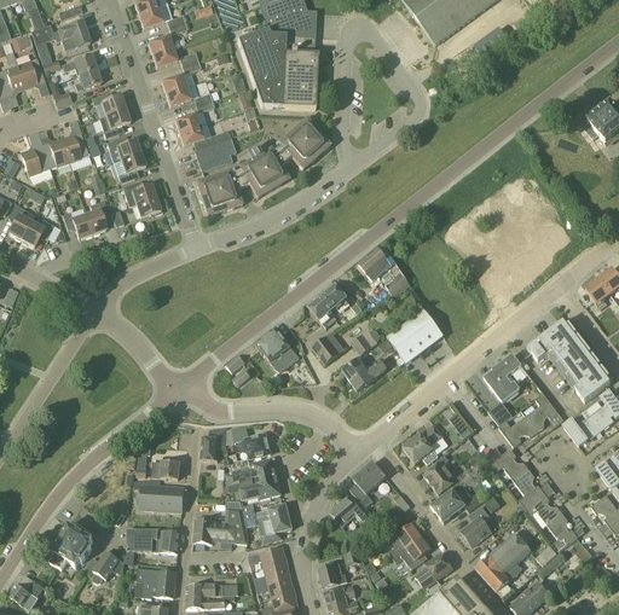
[(0,0),(0,35),(9,33),(4,21),(0,11),(0,7),(10,5),(7,0),(0,0)]
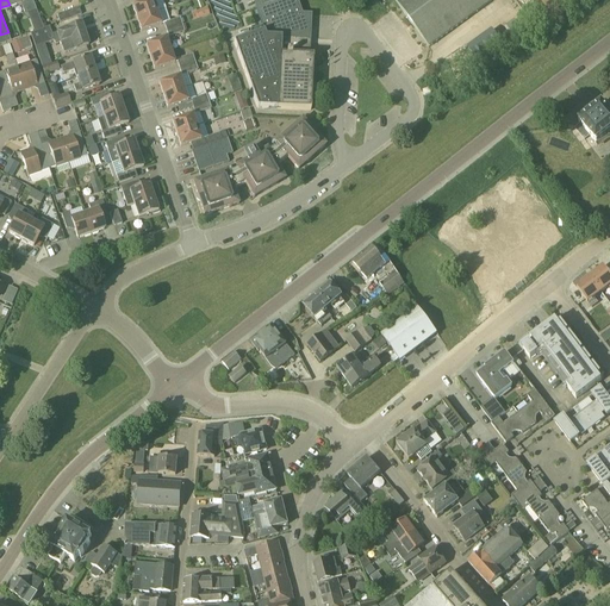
[(7,0),(10,5),(20,0),(25,11),(27,11),(36,7),(32,0),(7,0)]
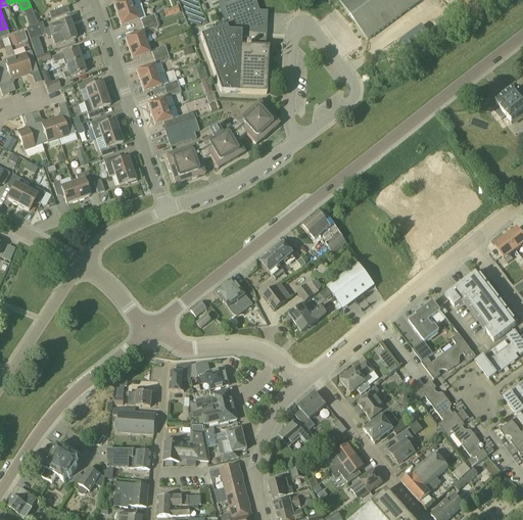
[(117,13),(135,7),(132,0),(122,0),(113,3),(117,13)]
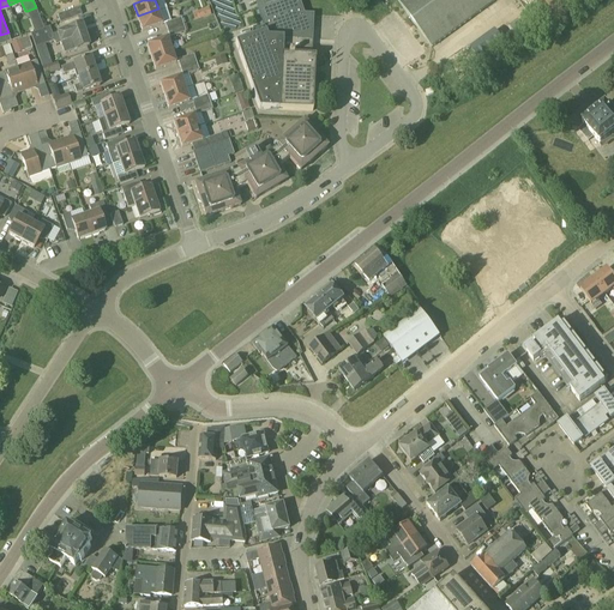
[(254,0),(265,26),(265,29),(268,36),(271,36),(271,43),(270,82),(280,82),(278,106),(313,107),(315,52),(312,52),(313,38),(313,22),(308,22),(305,12),(300,0),(254,0)]
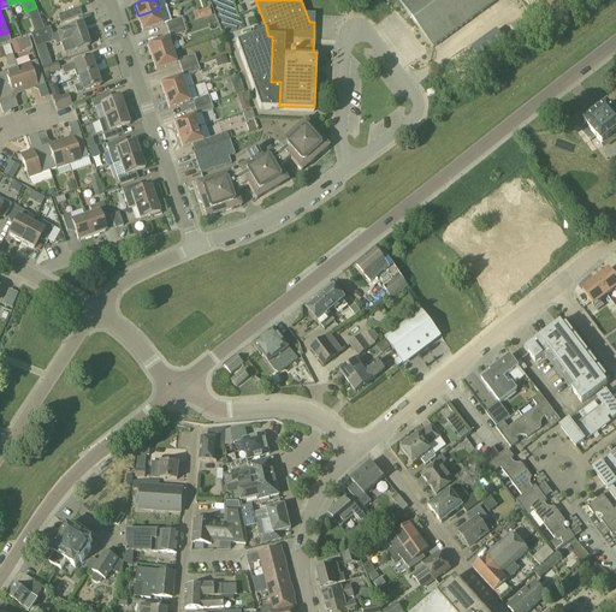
[(433,43),(492,0),(401,0),(412,13),(433,43)]
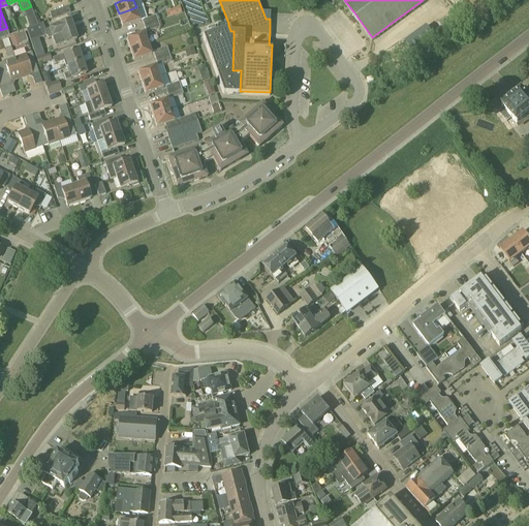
[(68,4),(50,10),(52,17),(70,10),(68,4)]
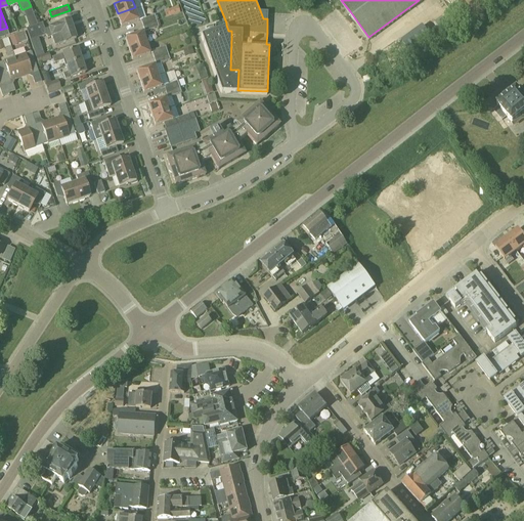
[(166,15),(180,11),(178,4),(164,9),(166,15)]
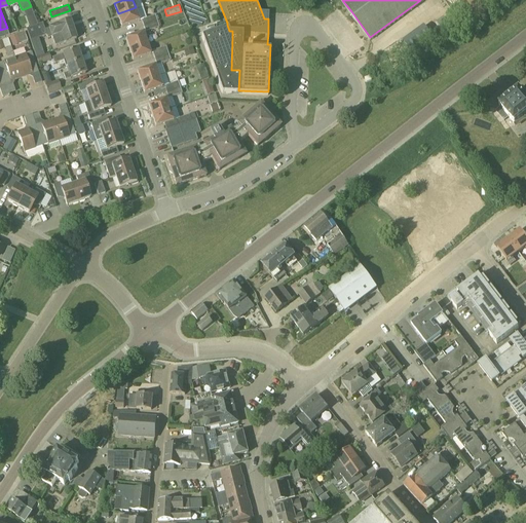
[(136,7),(118,13),(121,25),(140,19),(136,7)]
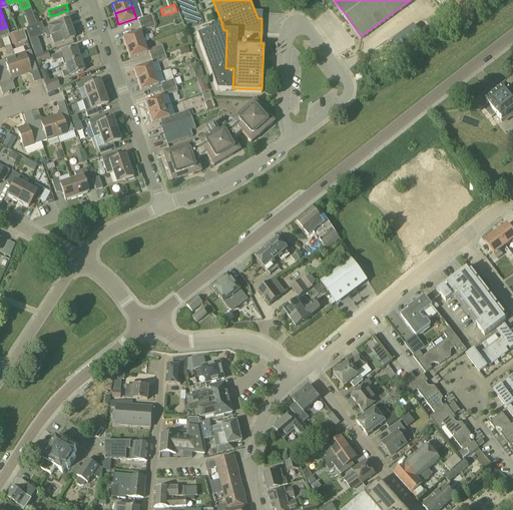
[(140,23),(153,18),(151,12),(138,17),(140,23)]
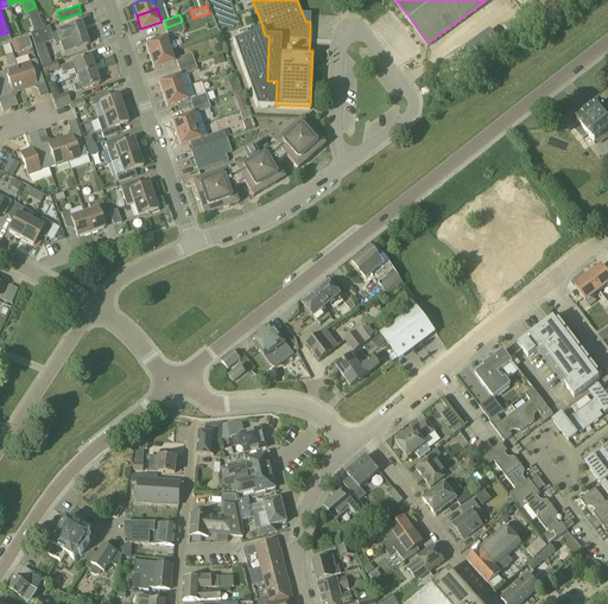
[(89,43),(81,20),(52,31),(56,42),(61,39),(65,51),(75,48),(76,48),(89,43)]
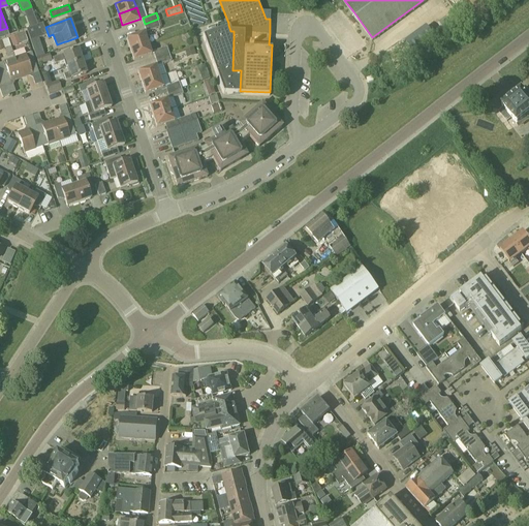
[(158,19),(145,24),(147,30),(160,25),(158,19)]
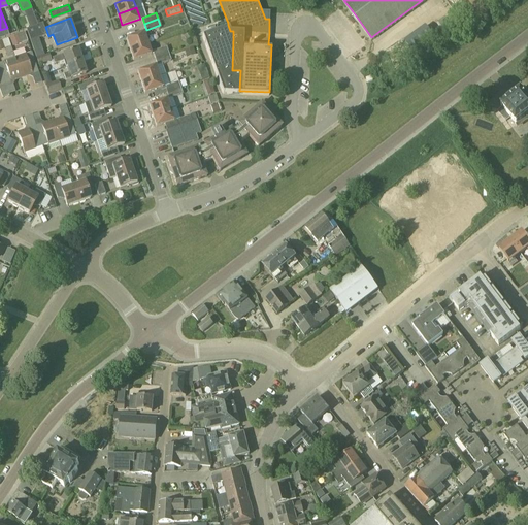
[(42,22),(27,27),(31,38),(46,33),(42,22)]
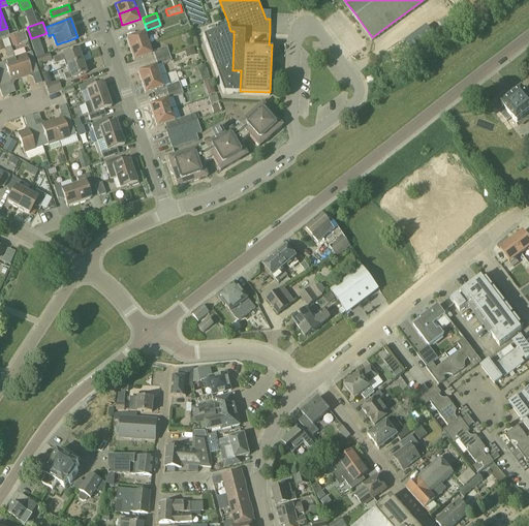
[(210,32),(203,34),(224,90),(240,91),(241,70),(232,70),(234,37),(234,31),(230,31),(228,25),(220,28),(217,22),(207,26),(210,32)]
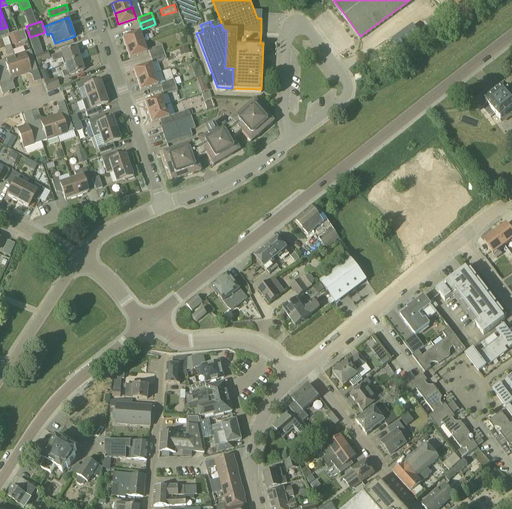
[(403,52),(424,37),(412,22),(392,38),(403,52)]
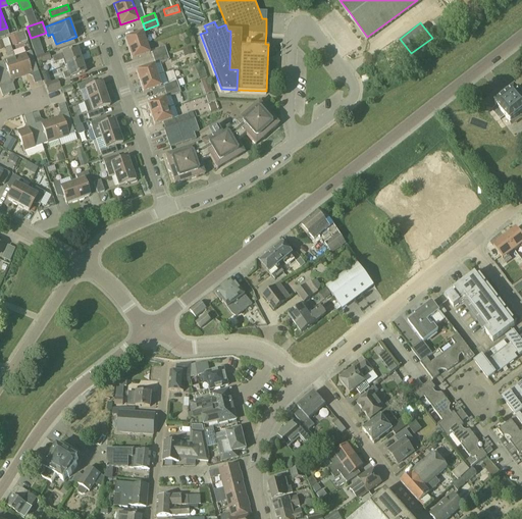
[(7,28),(0,30),(0,36),(9,33),(7,28)]
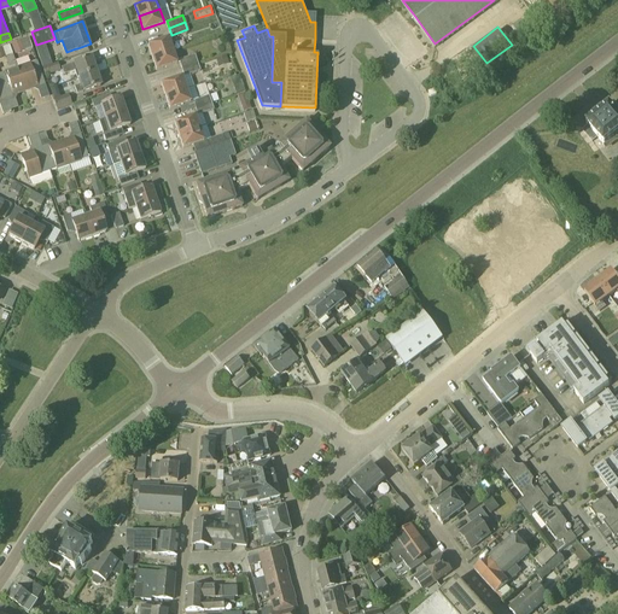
[(152,54),(173,47),(169,35),(147,41),(152,54)]
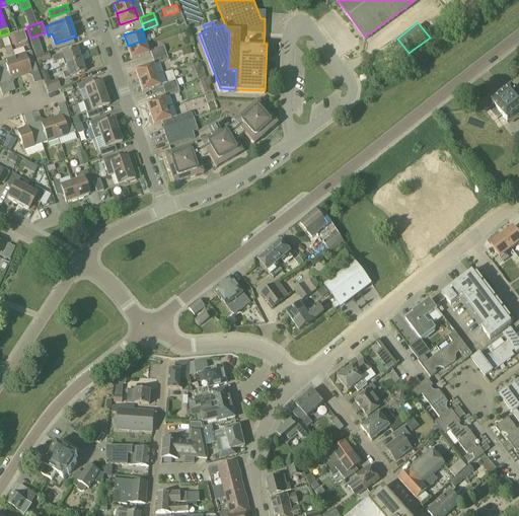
[(17,31),(9,34),(10,35),(13,45),(21,42),(17,31)]
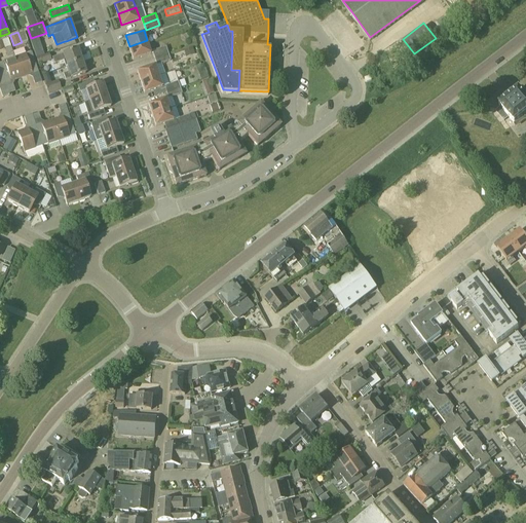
[(147,40),(129,46),(133,58),(151,51),(147,40)]
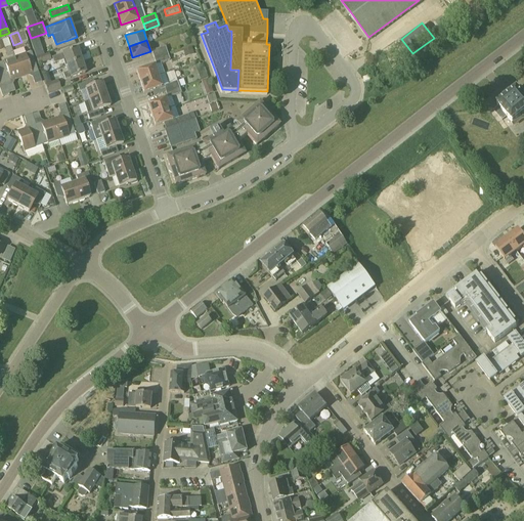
[(154,55),(168,51),(166,44),(151,48),(154,55)]
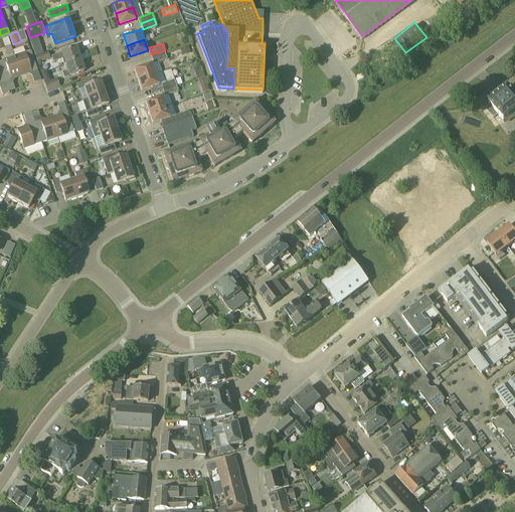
[(189,43),(181,46),(183,51),(191,49),(189,43)]
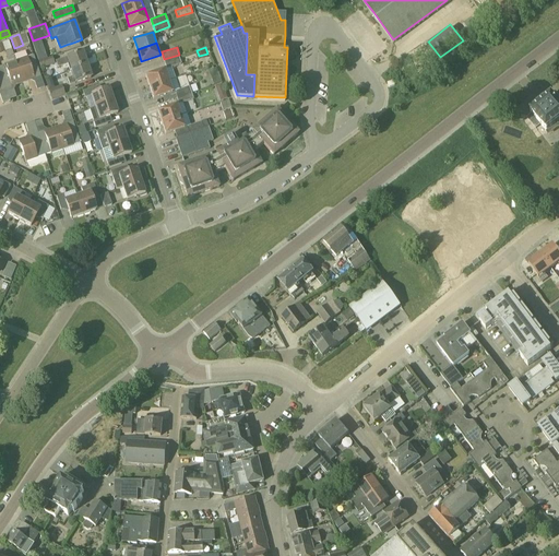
[(72,67),(86,61),(82,49),(56,59),(58,66),(70,61),(72,67)]
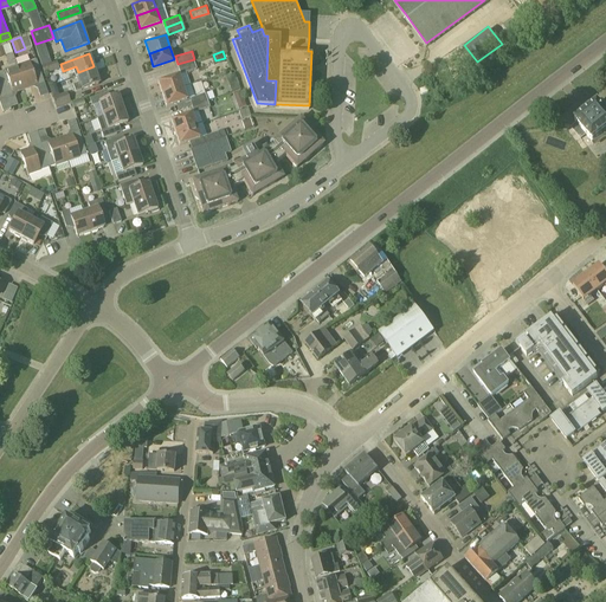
[(18,63),(25,85),(37,82),(39,82),(45,81),(37,57),(18,63)]
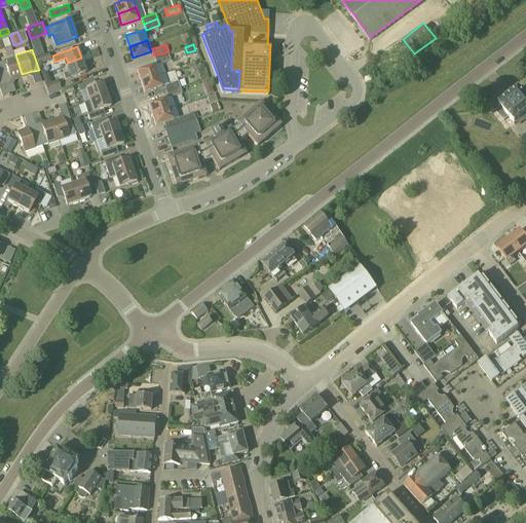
[(39,62),(51,58),(49,50),(36,54),(39,62)]
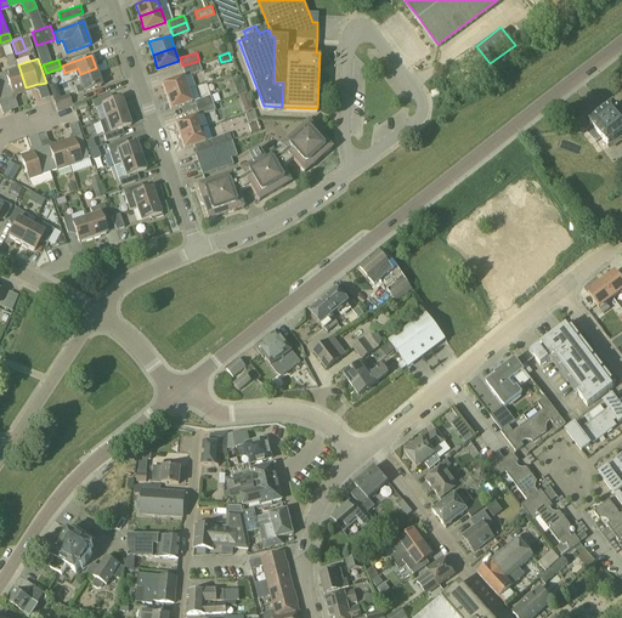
[(199,61),(182,66),(186,74),(202,68),(199,61)]
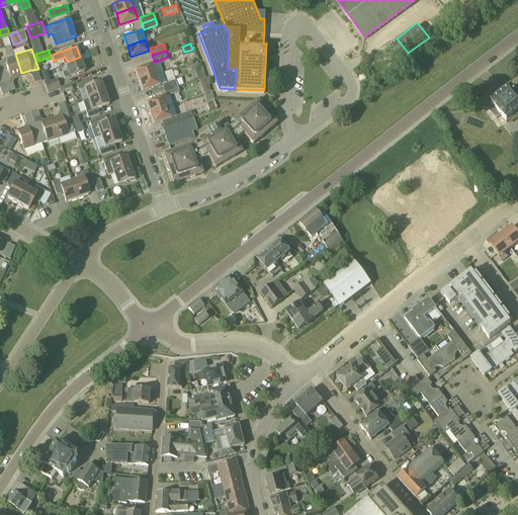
[(11,77),(21,73),(15,54),(0,59),(0,63),(6,80),(10,78),(11,77)]
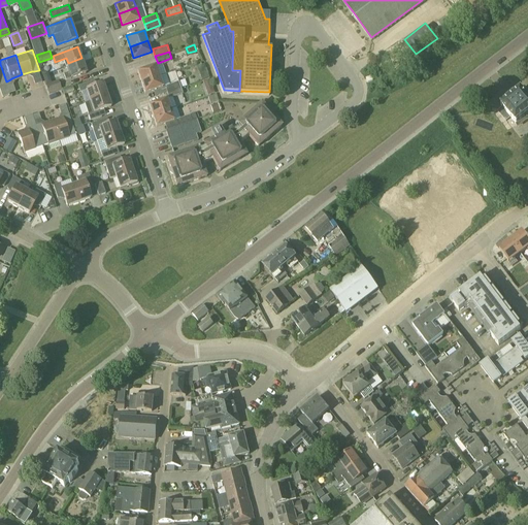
[(81,58),(68,63),(70,70),(64,72),(66,77),(87,70),(81,58)]
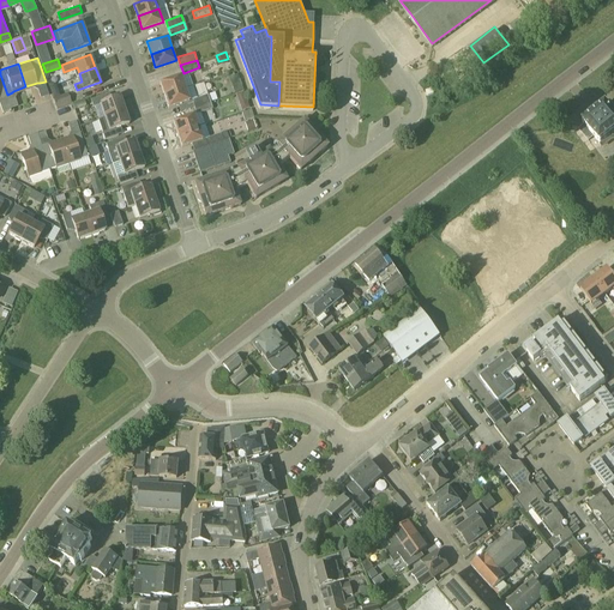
[(234,89),(242,86),(238,72),(229,74),(234,89)]
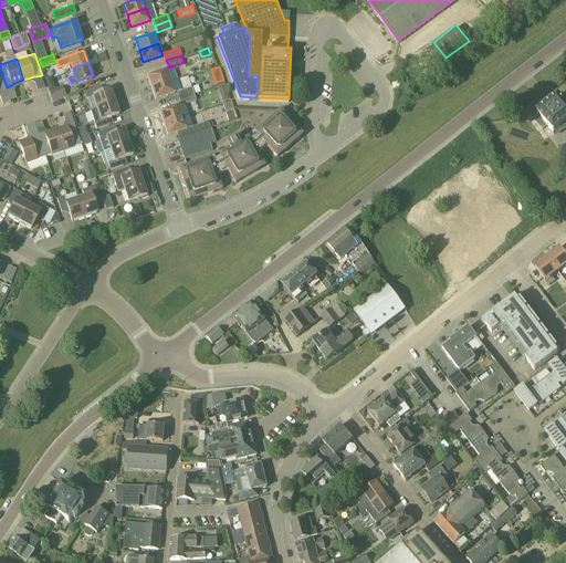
[(152,85),(170,79),(167,68),(147,74),(152,85)]
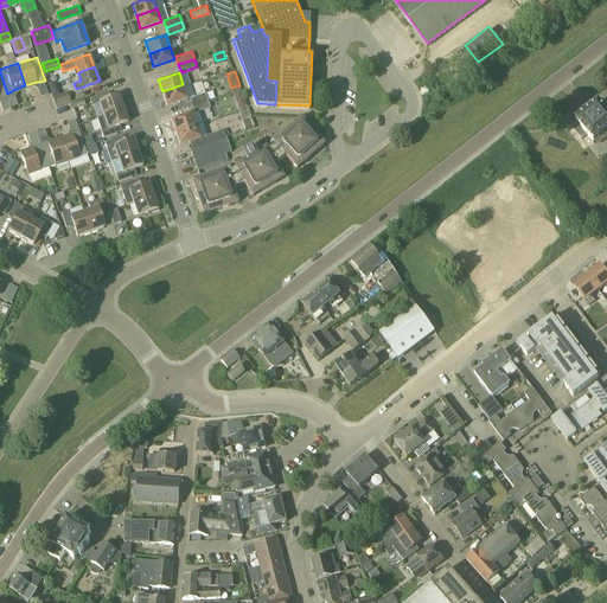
[(11,106),(7,94),(0,74),(0,100),(4,108),(11,106)]
